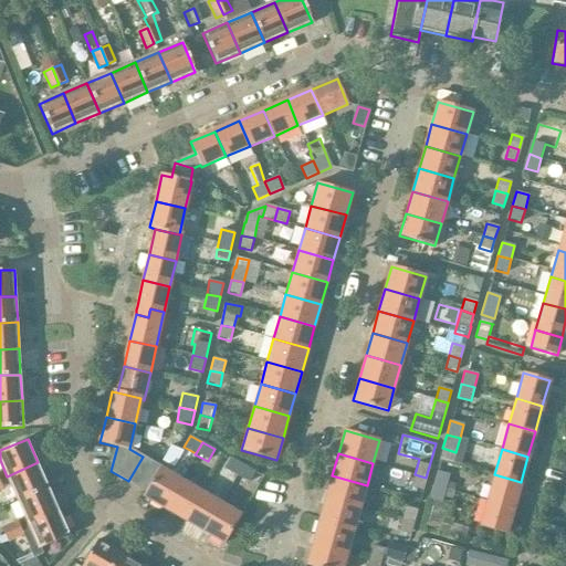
[(143,495),(164,507),(179,480),(159,468),(159,467),(143,457),(128,481),(145,491),(143,495)]
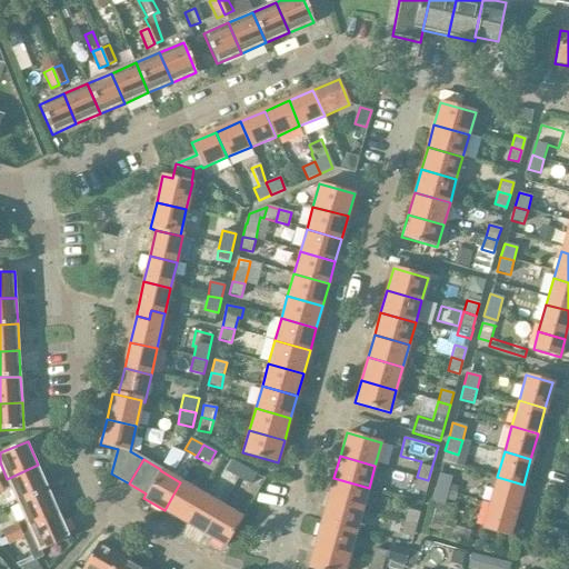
[(226,469),(225,471),(237,479),(238,477),(245,467),(232,459),(231,460),(226,469)]
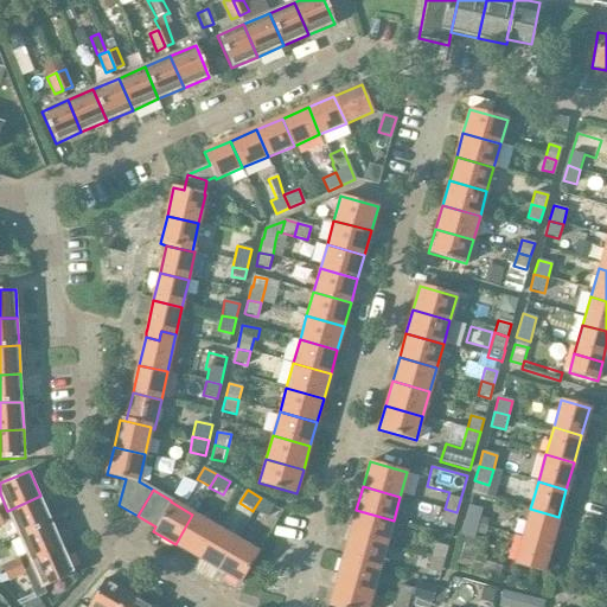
[(40,496),(7,511),(19,536),(52,522),(40,496)]
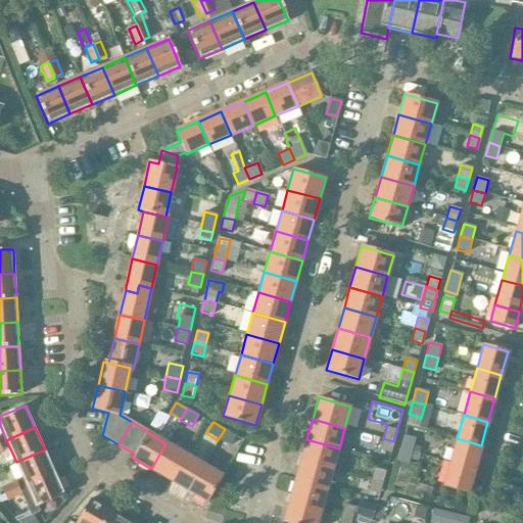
[(219,438),(218,440),(229,446),(230,444),(235,436),(236,435),(225,429),(219,438)]
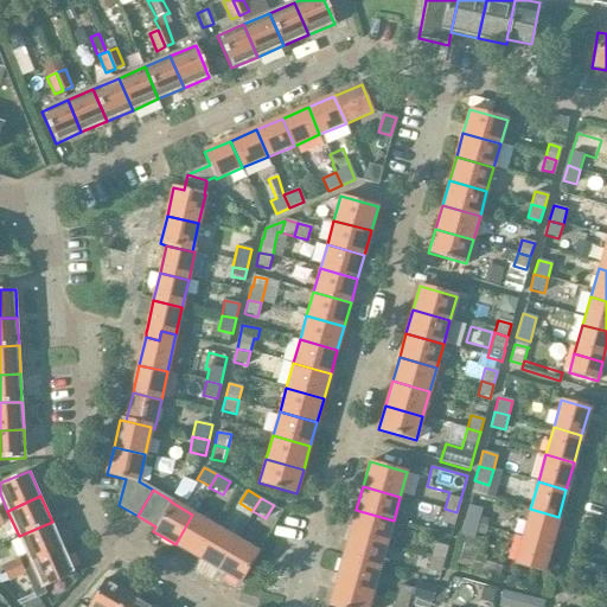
[(489,498),(486,509),(498,511),(500,502),(489,498)]
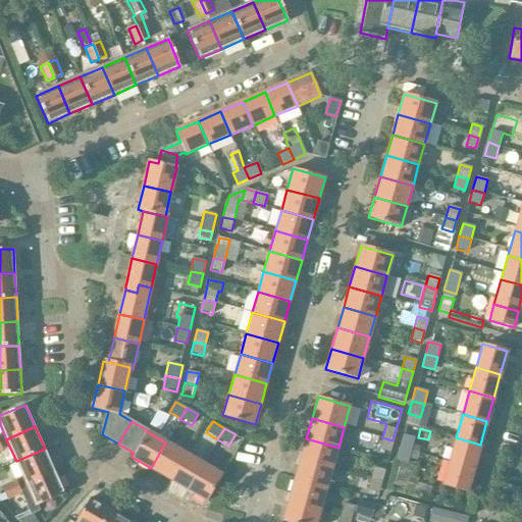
[(403,434),(399,447),(411,451),(414,437),(403,434)]
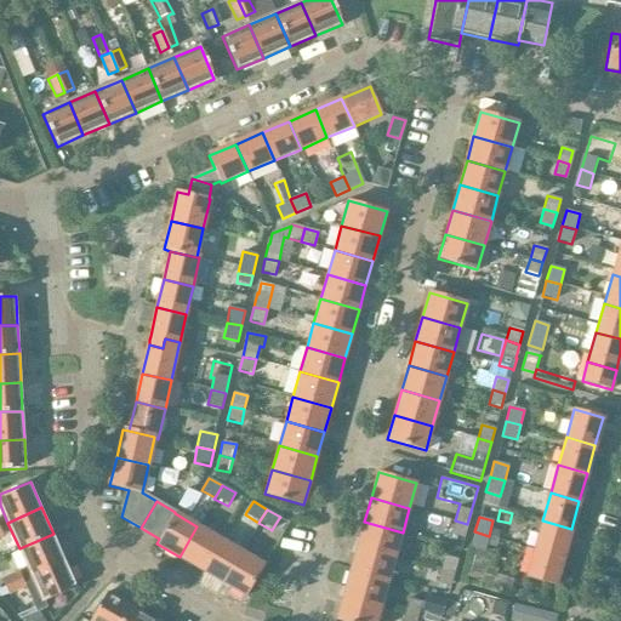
[(450,535),(462,539),(463,539),(467,524),(455,520),(450,535)]
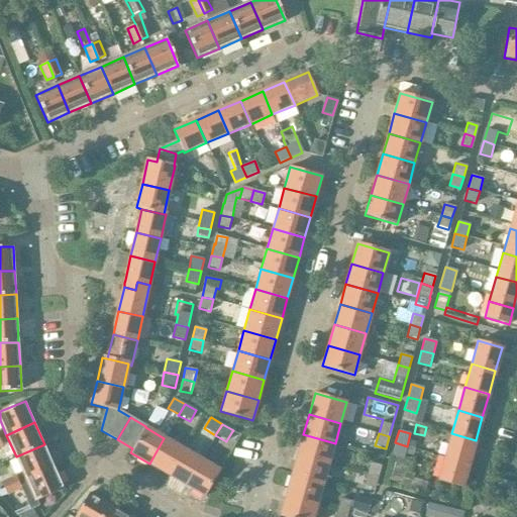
[(451,433),(445,456),(469,463),(476,440),(451,433)]
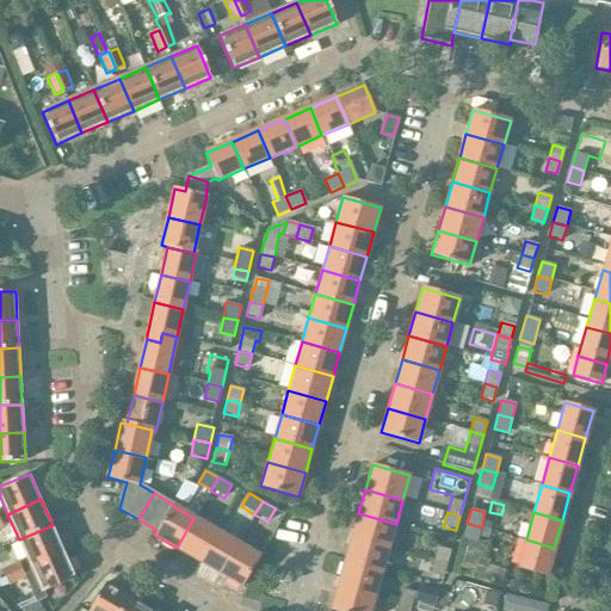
[(358,513),(351,537),(389,548),(396,524),(358,513)]
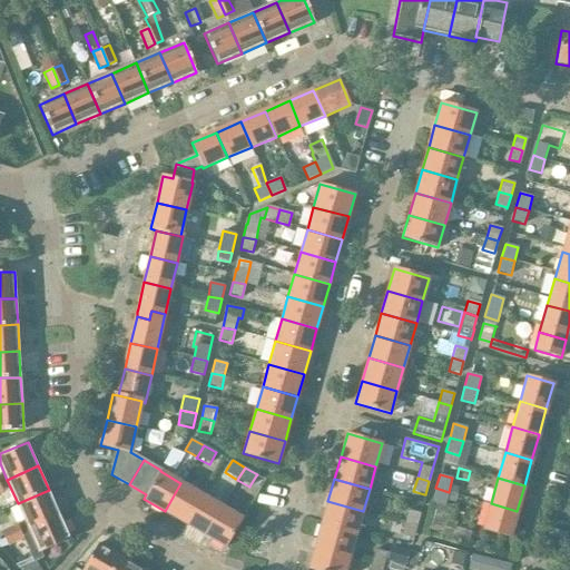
[(180,483),(165,511),(184,522),(200,494),(180,483)]
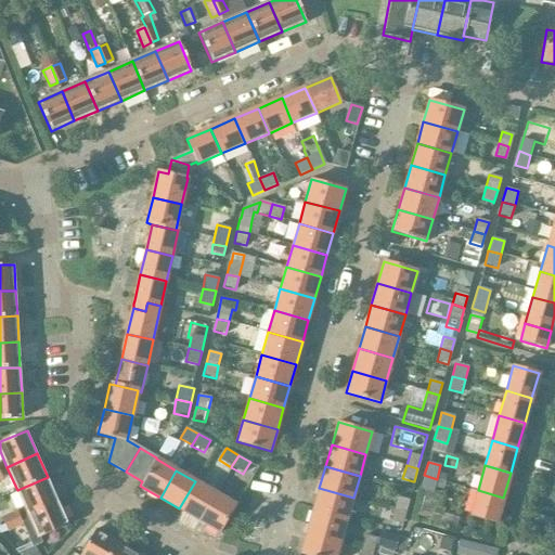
[(441,493),(434,491),(437,479),(424,475),(421,489),(424,490),(417,516),(429,519),(429,521),(440,525),(444,510),(438,507),(441,493)]
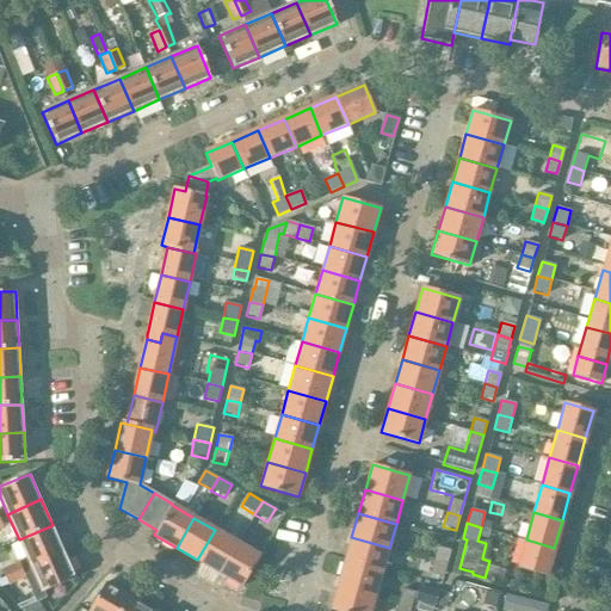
[(53,525),(19,539),(31,566),(63,550),(53,525)]
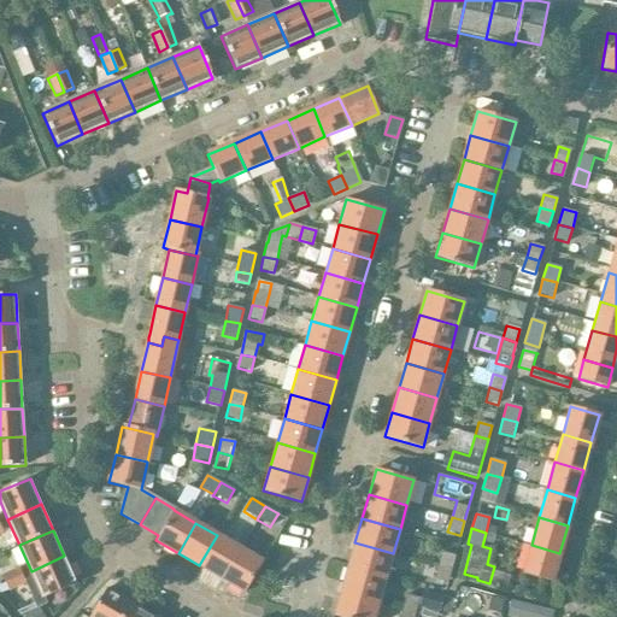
[(217,535),(199,565),(222,579),(240,548),(217,535)]
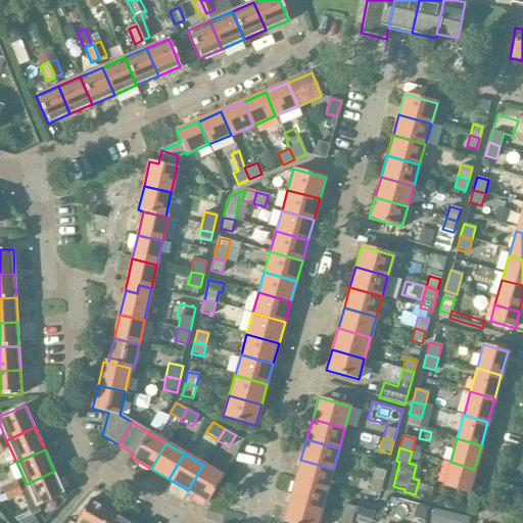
[(300,460),(295,480),(327,489),(333,469),(300,460)]
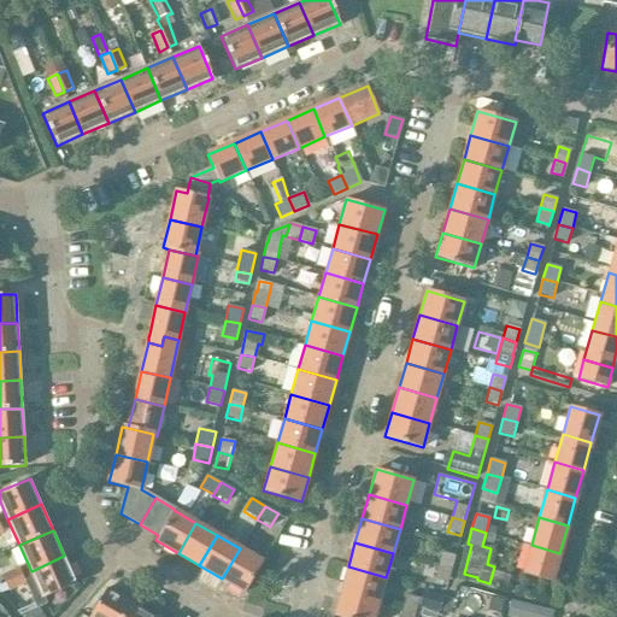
[(552,581),(559,553),(532,545),(523,573),(552,581)]
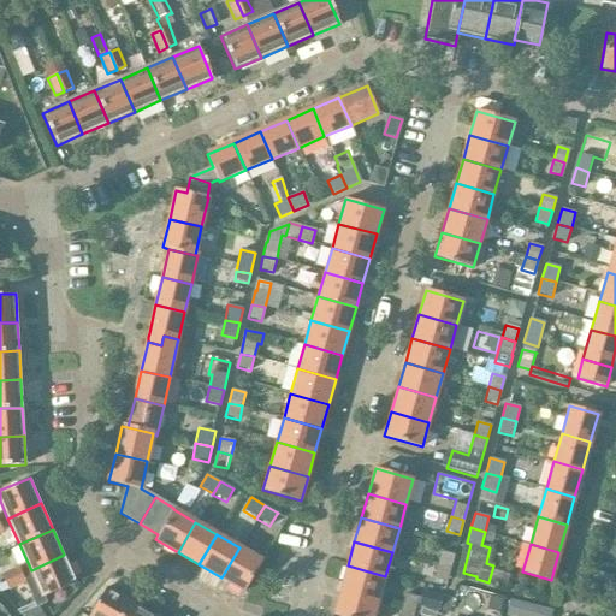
[(240,548),(221,578),(244,591),(262,561),(240,548)]
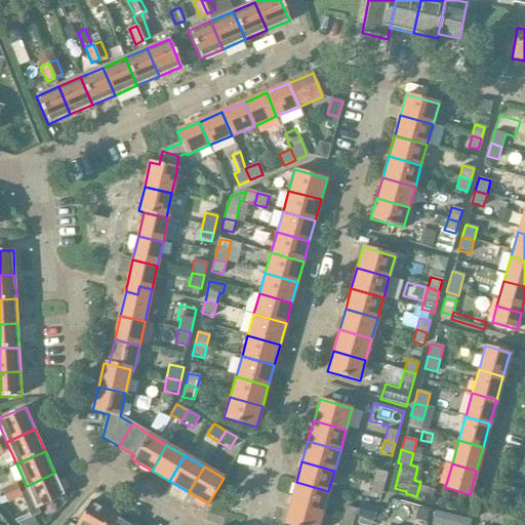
[(375,470),(372,482),(384,485),(388,473),(375,470)]
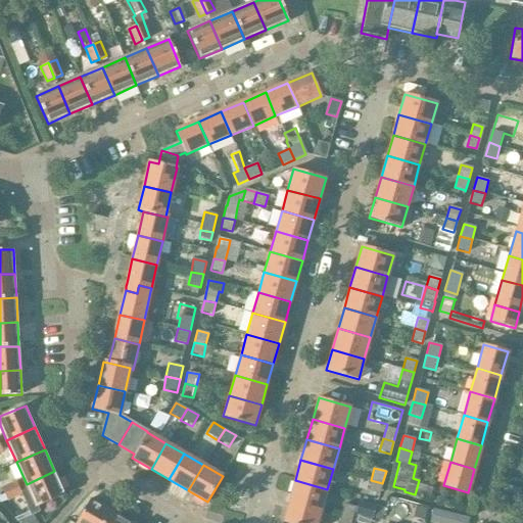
[(27,484),(19,487),(21,493),(32,515),(40,511),(38,506),(64,493),(54,471),(27,484)]
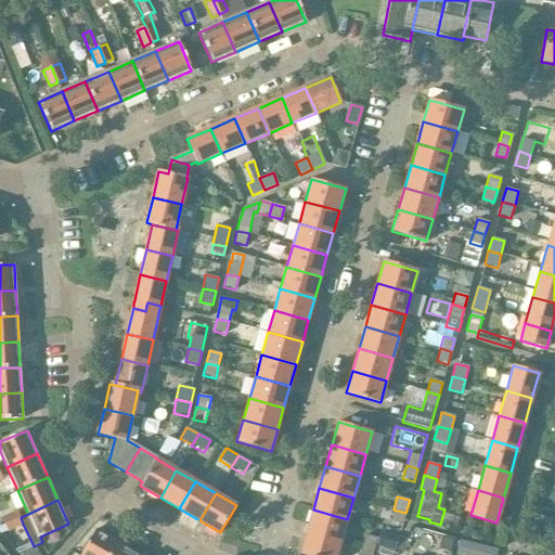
[(313,510),(307,532),(340,542),(347,519),(313,510)]
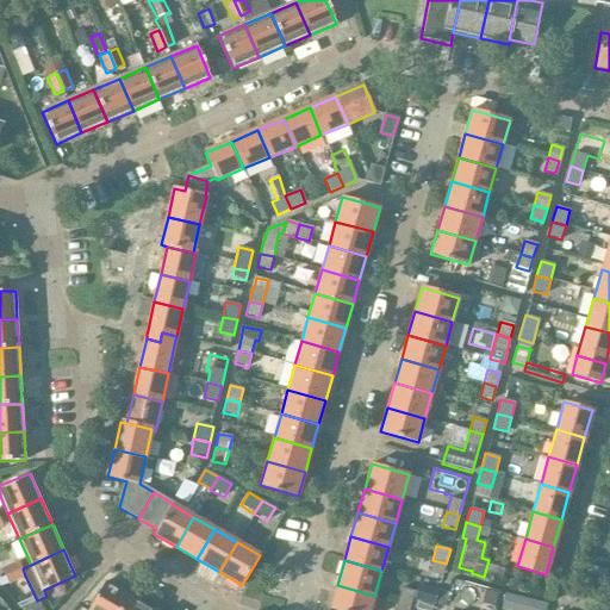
[(429,573),(441,577),(442,577),(446,564),(433,560),(429,573)]
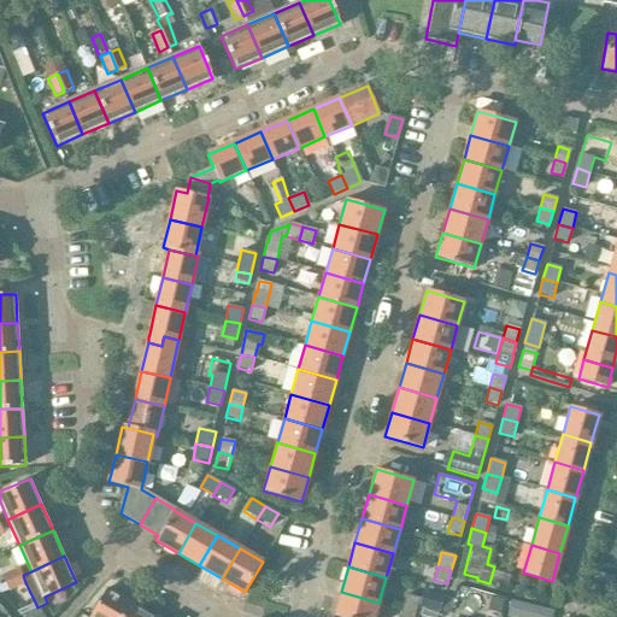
[(4,575),(1,576),(5,583),(23,575),(21,571),(19,569),(4,575)]
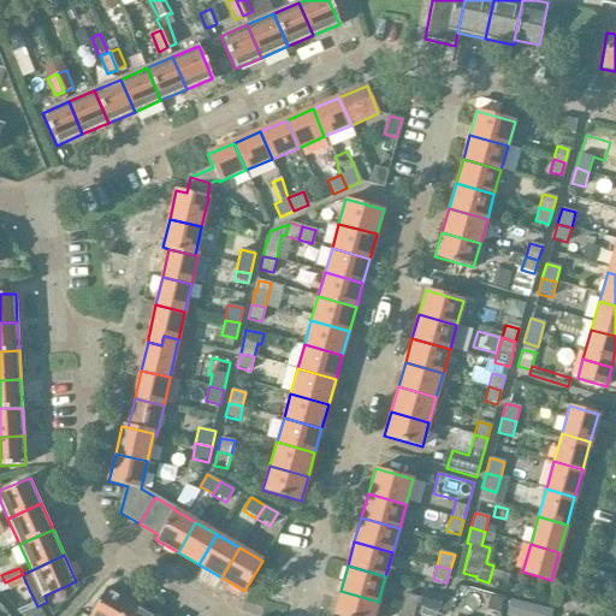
[(5,582),(0,584),(0,591),(6,598),(11,597),(7,588),(25,581),(23,574),(5,582)]
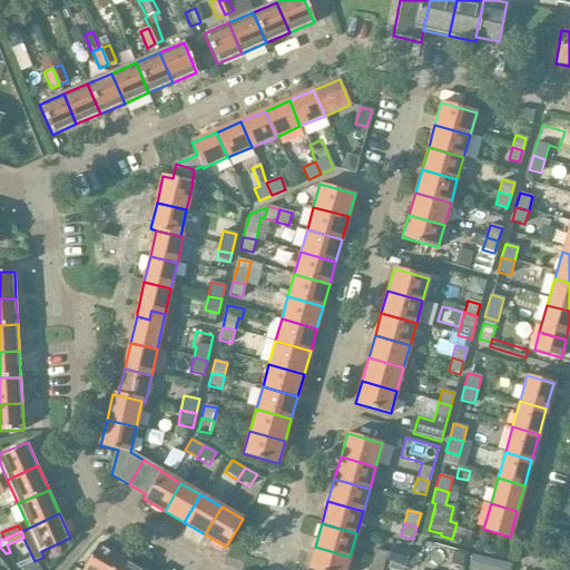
[(82,569),(114,569),(120,558),(98,544),(82,569)]
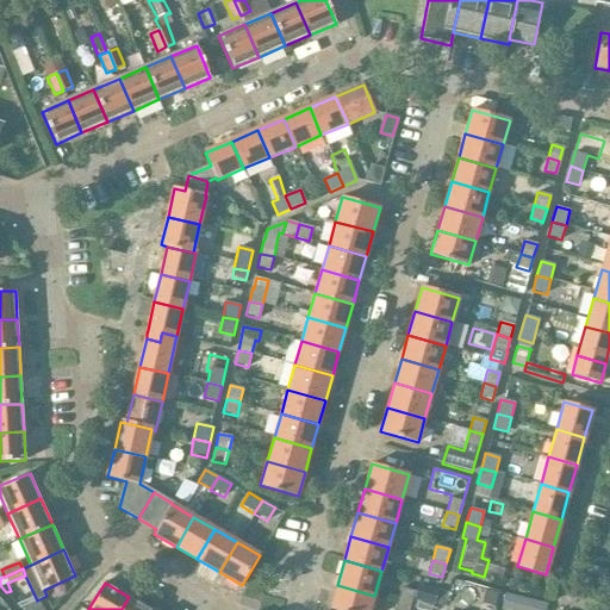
[(418,584),(414,601),(417,602),(415,609),(430,609),(433,605),(434,605),(437,590),(418,584)]
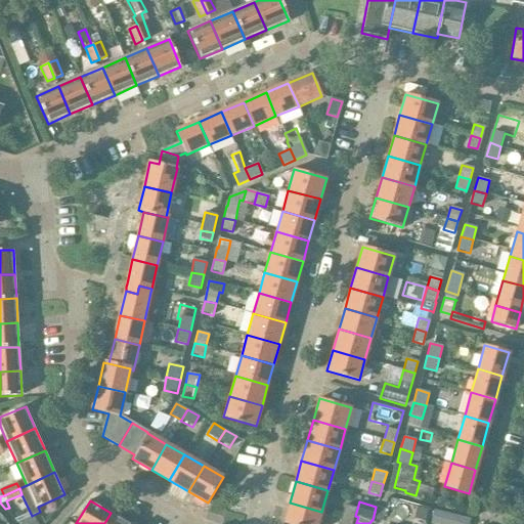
[(290,503),(284,523),(287,523),(317,523),(321,512),(290,503)]
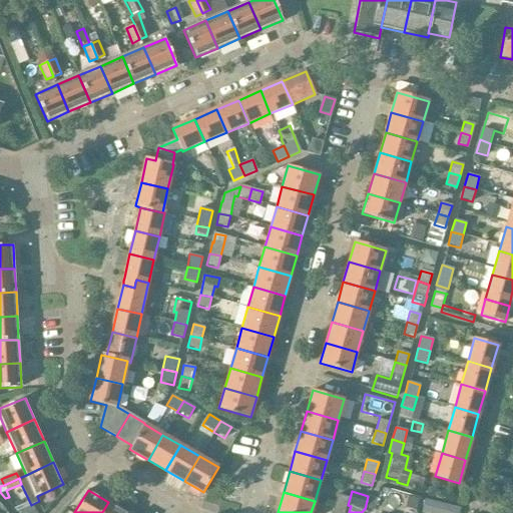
[(337,494),(332,512),(344,512),(349,498),(337,494)]
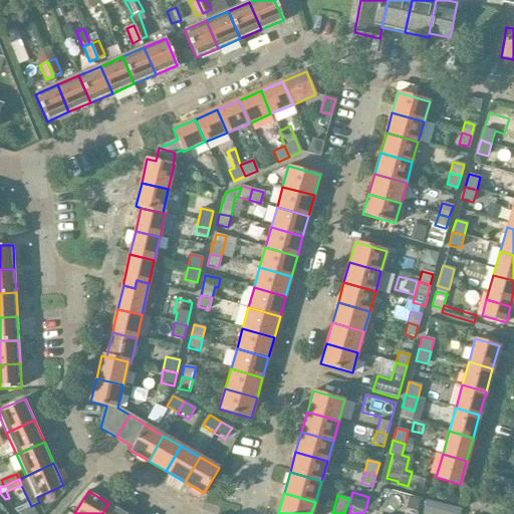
[(108,503),(102,513),(127,513),(108,503)]
